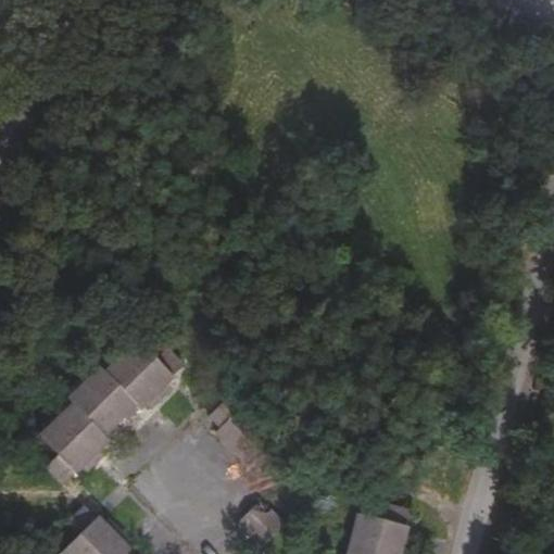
[(141,331),(38,431),(59,453),(47,465),(64,483),(179,372),(141,331)]
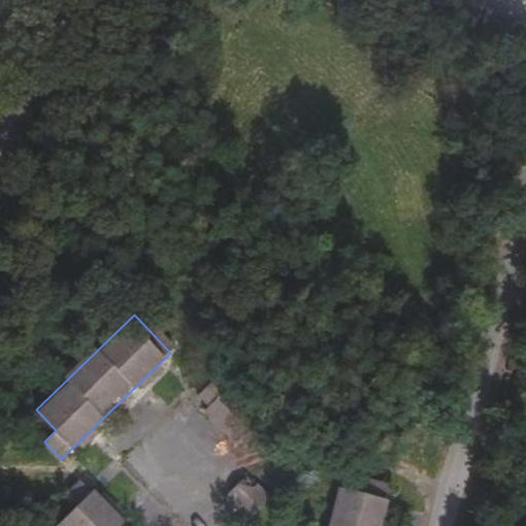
[(251,472),(228,495),(251,517),(272,494),(251,472)]
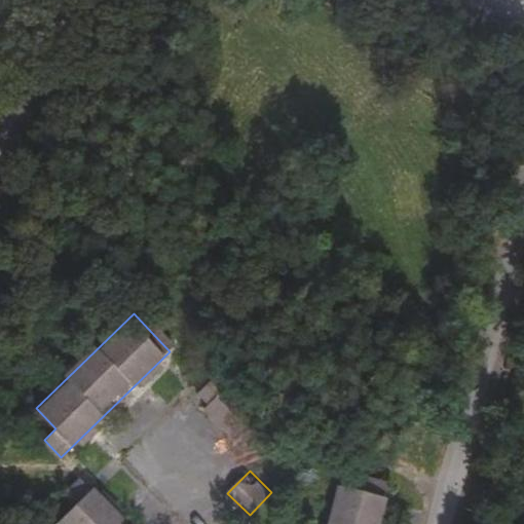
[(368,475),(365,490),(387,495),(391,480),(368,475)]
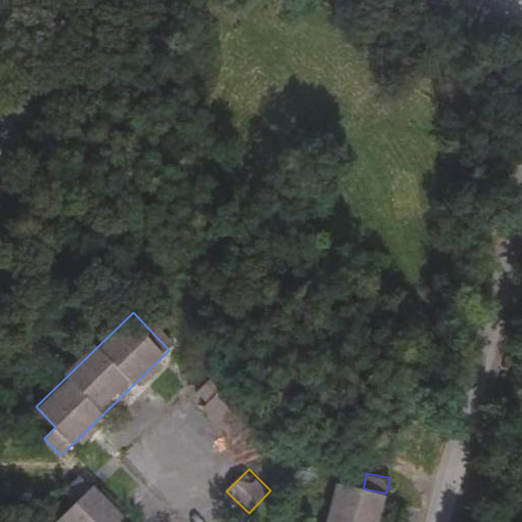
[(380,521),(387,495),(336,483),(327,521),(380,521)]
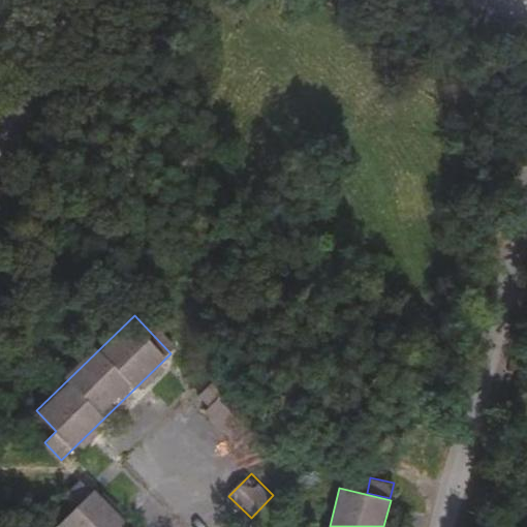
[(56,526),(129,526),(93,491),(56,526)]
